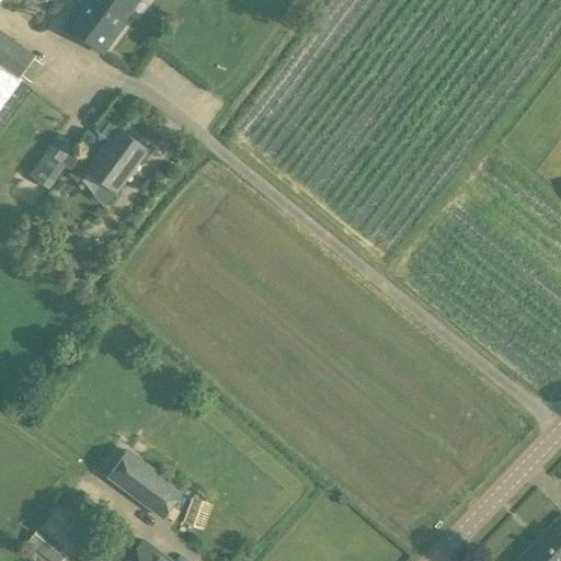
[(0,0),(0,105),(20,79),(19,79),(35,55),(0,29),(0,3),(1,2),(2,0),(0,0)]
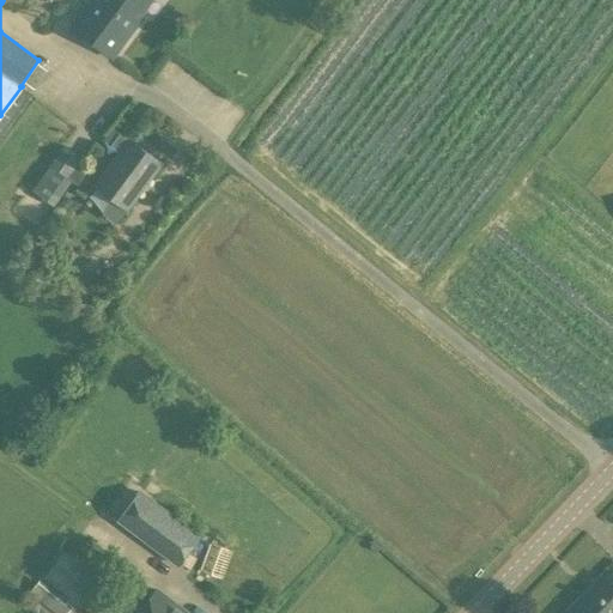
[(139,17),(151,0),(89,0),(71,26),(111,58),(141,19),(139,17)]
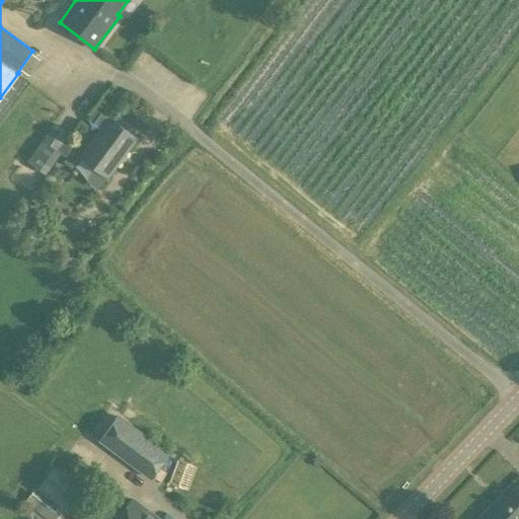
[(106,177),(136,138),(108,118),(108,119),(100,114),(93,124),(100,130),(80,157),(106,177)]
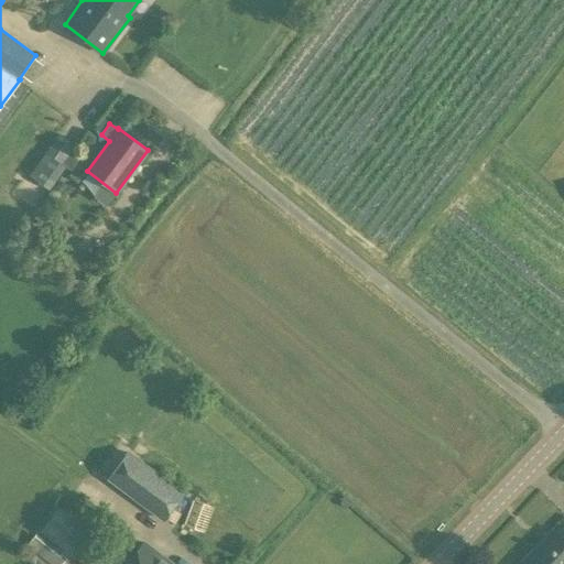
[(29,177),(49,191),(64,167),(62,165),(75,148),(57,136),(29,177)]
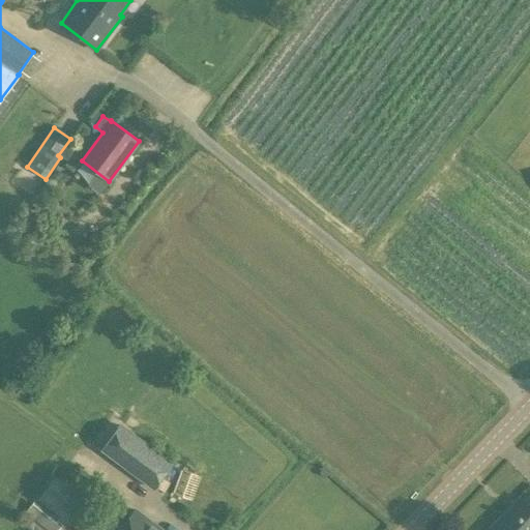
[(86,243),(95,251),(102,242),(92,235),(86,243)]
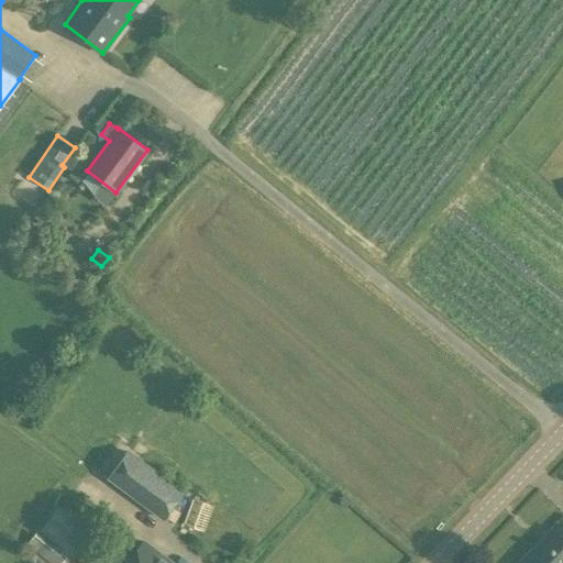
[(107,477),(163,520),(185,492),(128,449),(107,477)]
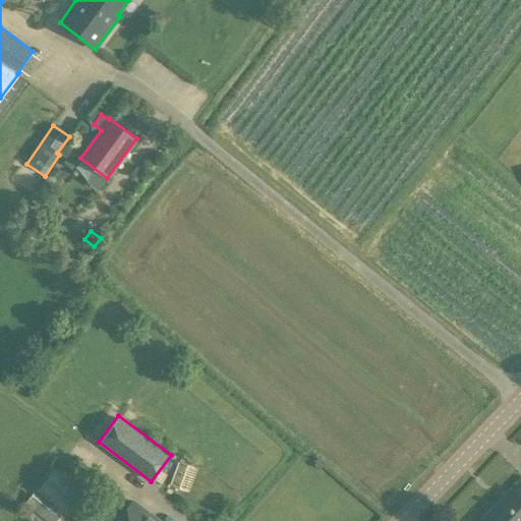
[(185,490),(193,466),(178,461),(169,484),(185,490)]
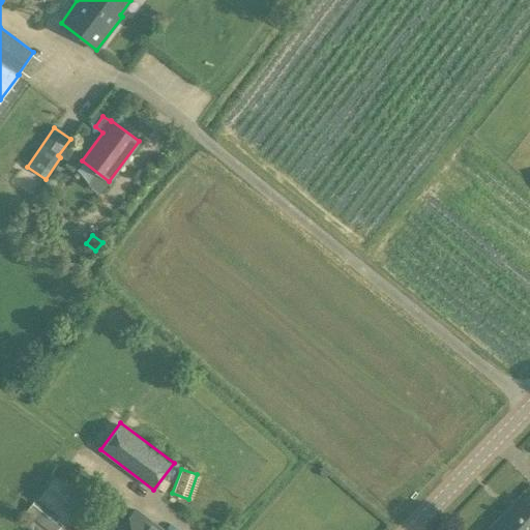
[(70,506),(79,496),(54,476),(46,488),(70,506)]
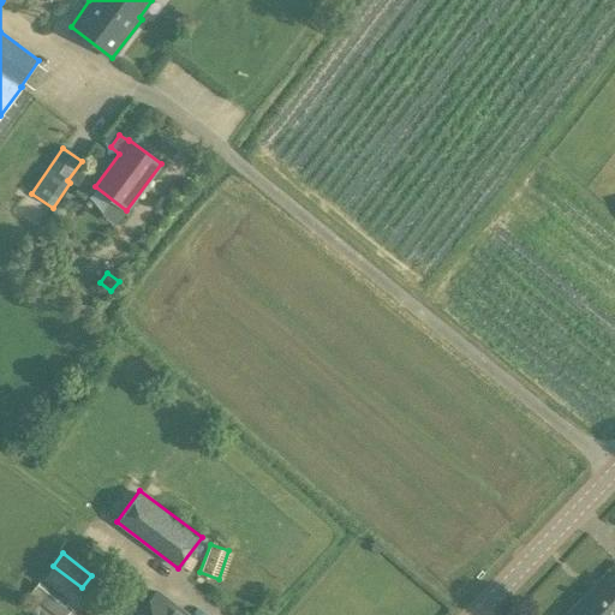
[(53,566),(43,578),(72,601),(82,587),(53,566)]
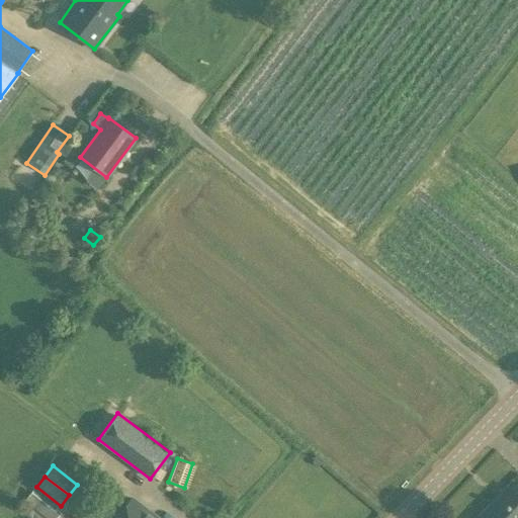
[(517,517),(517,485),(512,491),(508,487),(480,516),(482,517),(517,517)]
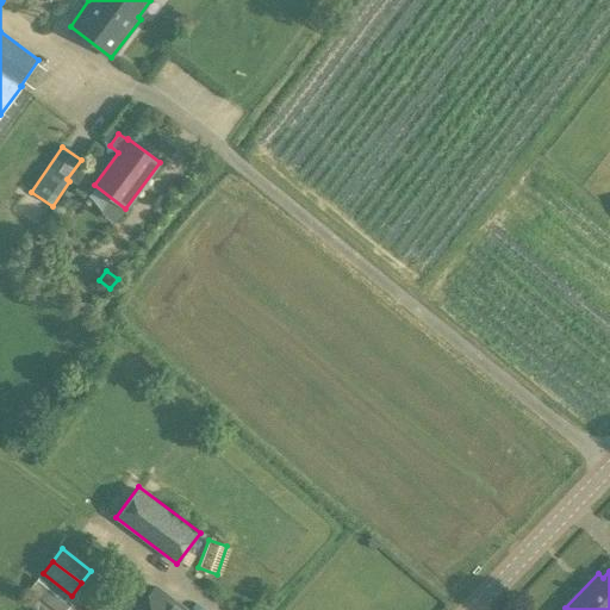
[(138,609),(185,609),(156,587),(138,609)]
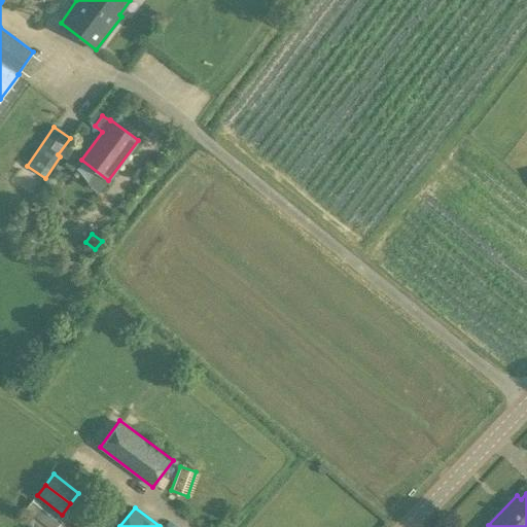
[(45,526),(58,526),(62,523),(49,513),(41,523),(45,526)]
